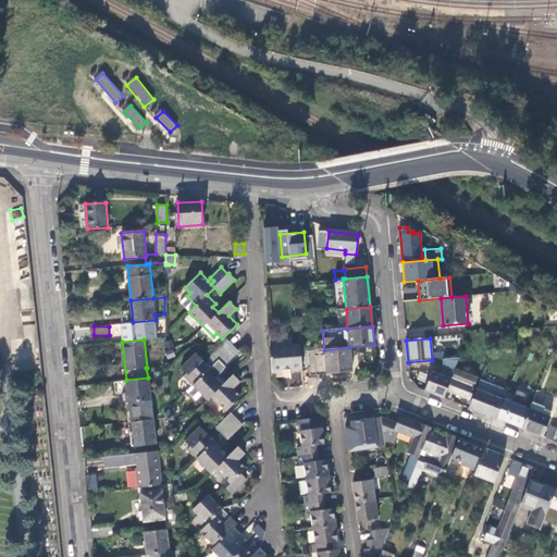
[(227,341),(213,355),(224,367),(238,353),(227,341)]
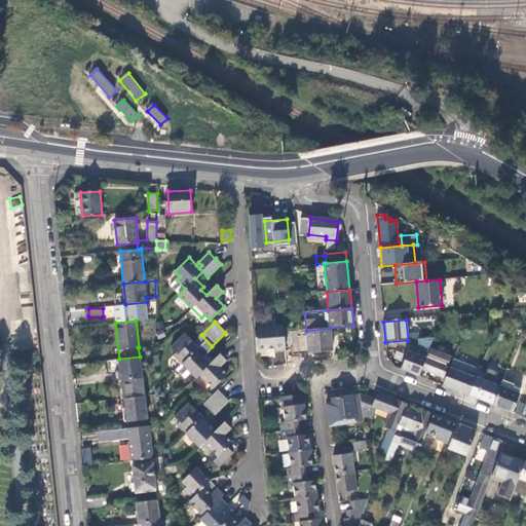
[(257,357),(268,355),(267,348),(285,347),(283,326),(255,328),(257,357)]
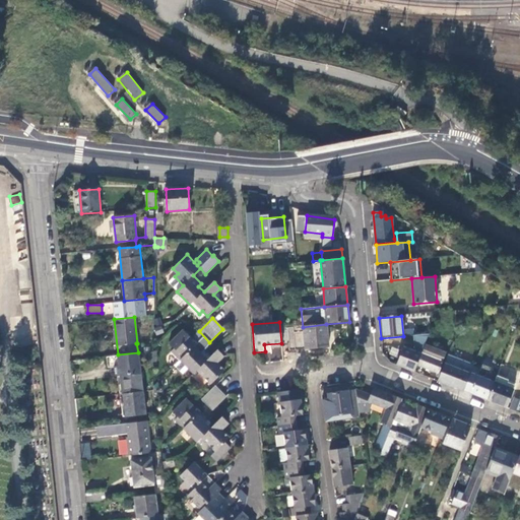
[(329,346),(326,324),(303,327),(294,328),(296,345),(305,345),(306,348),(329,346)]
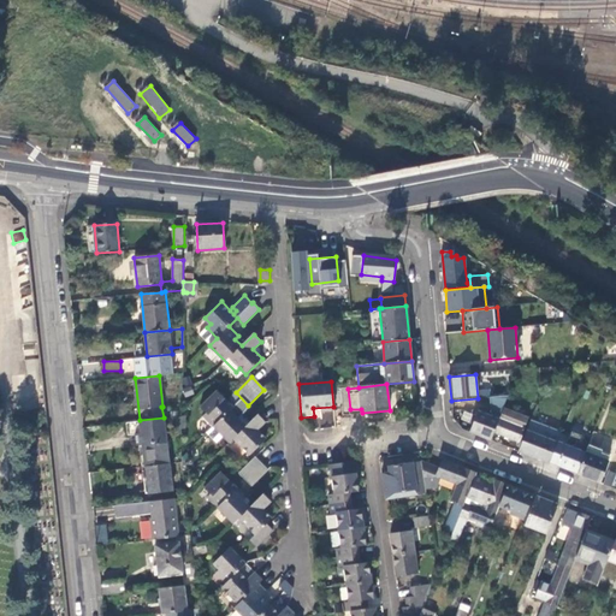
[(250,456),(266,440),(258,431),(265,424),(258,415),(249,425),(247,427),(240,419),(242,416),(218,391),(201,406),(207,413),(203,415),(213,426),(223,437),(229,443),(234,439),(250,456)]
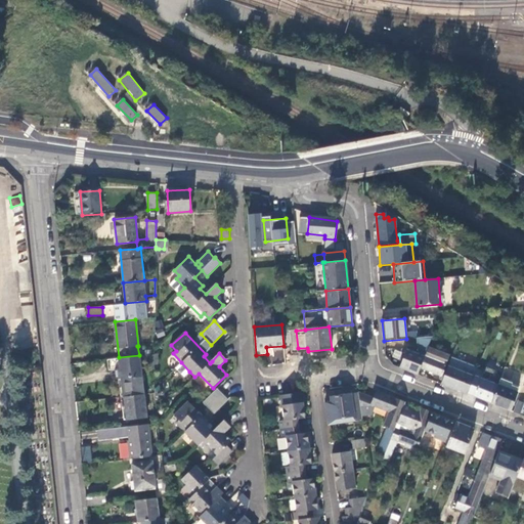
[(429,346),(432,337),(418,338),(419,351),(419,354),(406,350),(399,368),(418,376),(420,368),(429,346)]
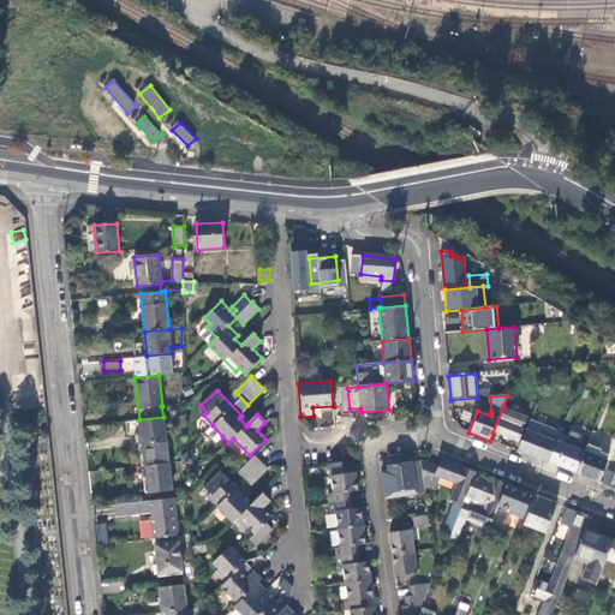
[(526,417),(503,406),(493,433),(518,442),(523,429),(523,428),(526,417)]
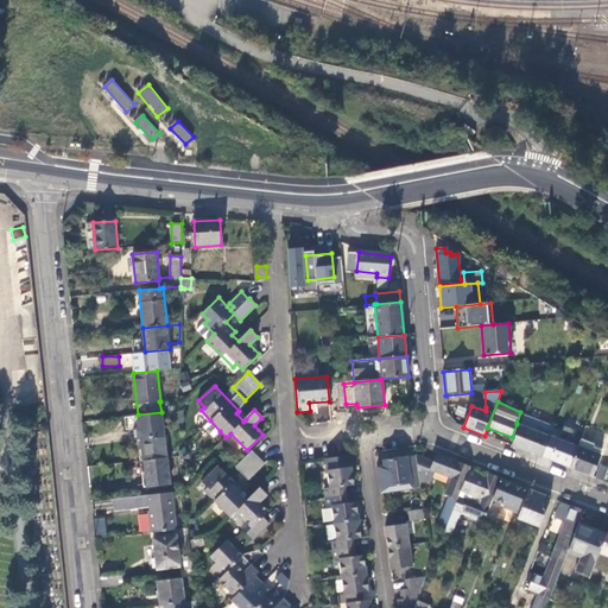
[(246,419),(239,411),(236,413),(244,422),(246,419)]
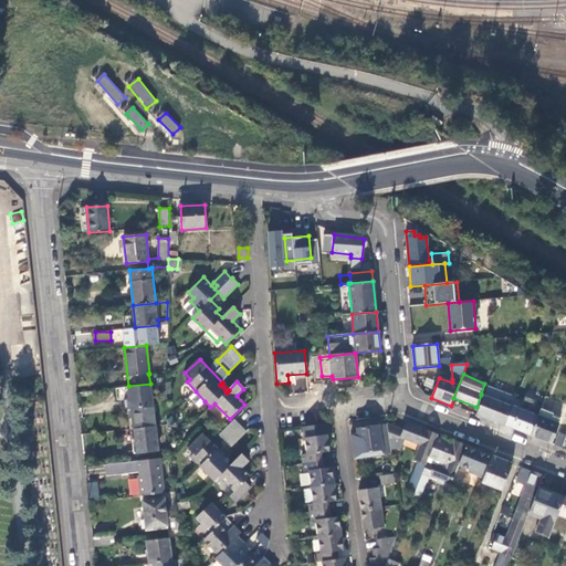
[(132,408),(134,428),(156,426),(150,384),(128,386),(130,398),(125,398),(126,409),(132,408)]
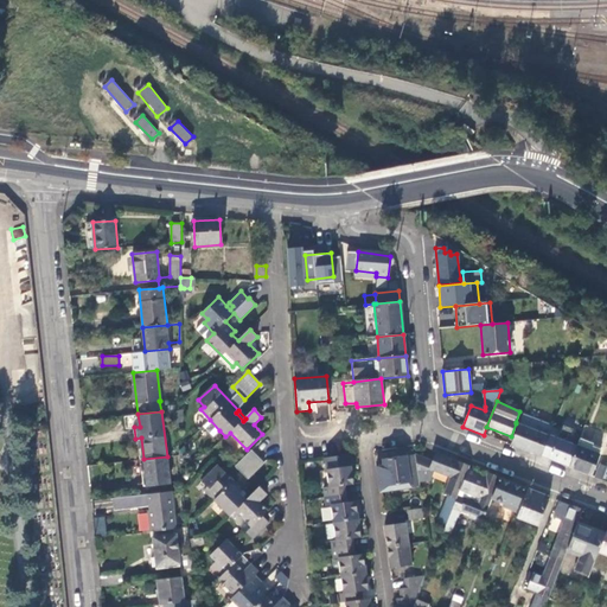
[(126,428),(134,427),(140,427),(138,414),(125,416),(126,428)]
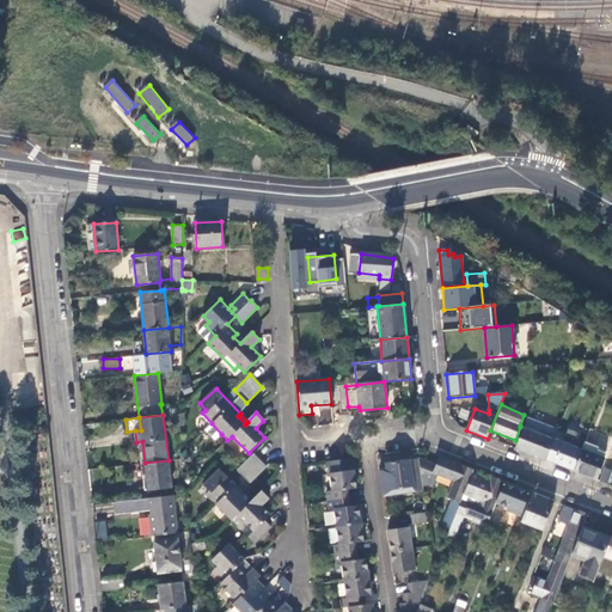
[(527,417),(515,450),(545,461),(554,441),(558,429),(527,417)]
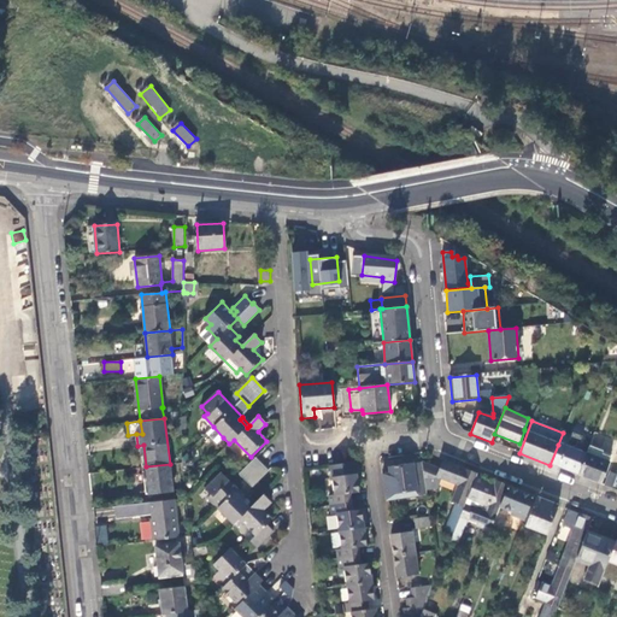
[(213,427),(206,433),(216,444),(223,438),(213,427)]
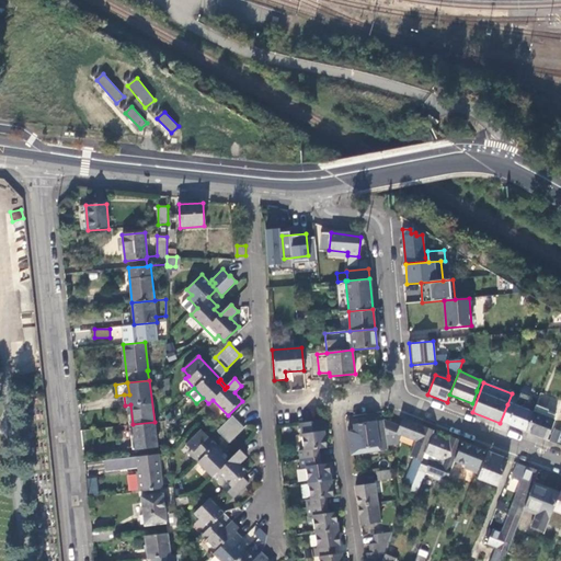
[(525,433),(533,413),(526,411),(530,398),(521,395),(516,407),(514,407),(506,425),(525,433)]
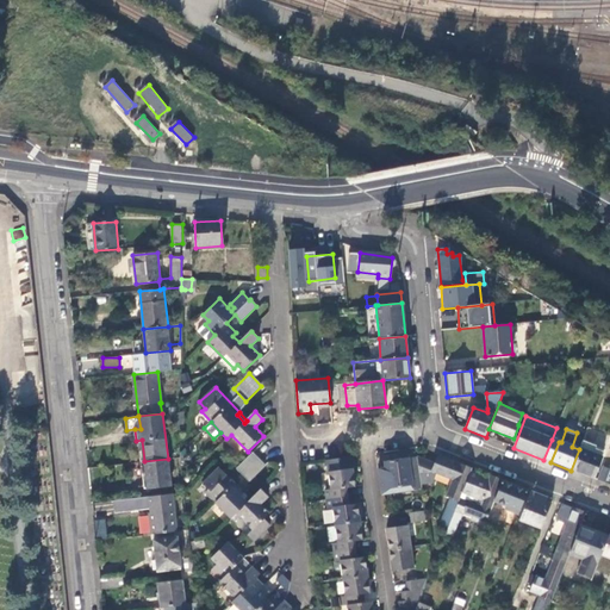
[(559,442),(552,440),(543,460),(551,462),(559,442)]
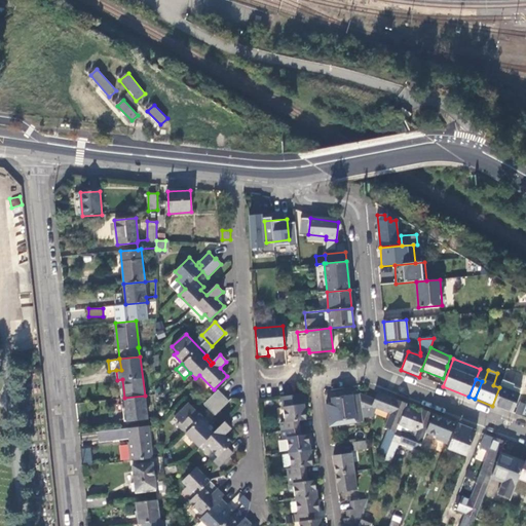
[(522,388),(502,381),(499,387),(492,406),(512,413),(522,388)]
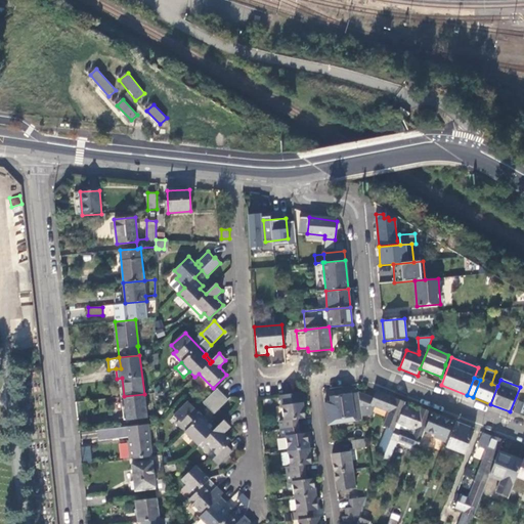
[(214,415),(227,401),(218,391),(204,403),(214,415)]
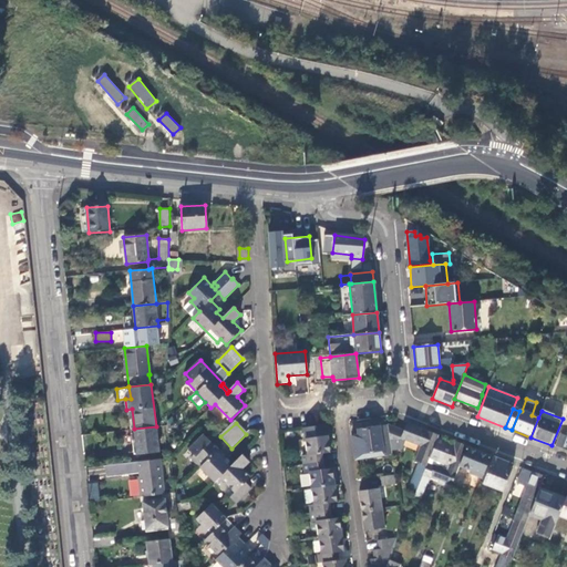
[(403,431),(388,425),(391,449),(401,449),(405,440),(420,446),(414,462),(421,464),(416,473),(423,475),(428,463),(429,459),(437,439),(437,436),(406,424),(403,431)]
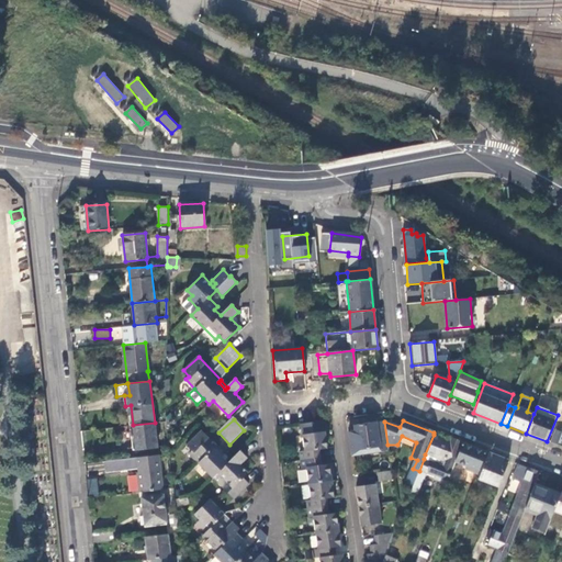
[(157,446),(169,444),(166,422),(155,423),(133,425),(134,437),(136,436),(138,450),(157,448),(157,446)]
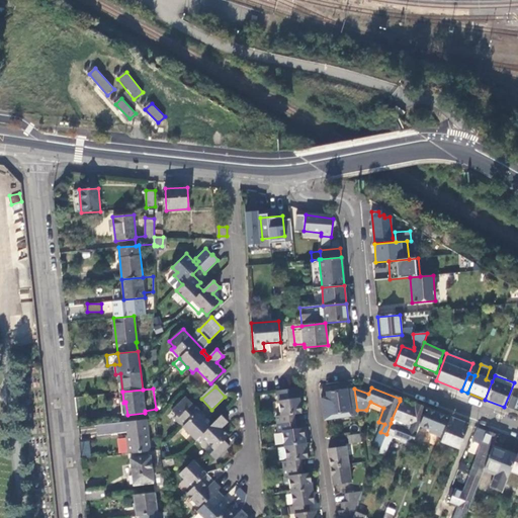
[(275,416),(276,425),(294,423),(293,414),(300,413),(298,398),(297,398),(296,389),(277,392),(280,415),(275,416)]
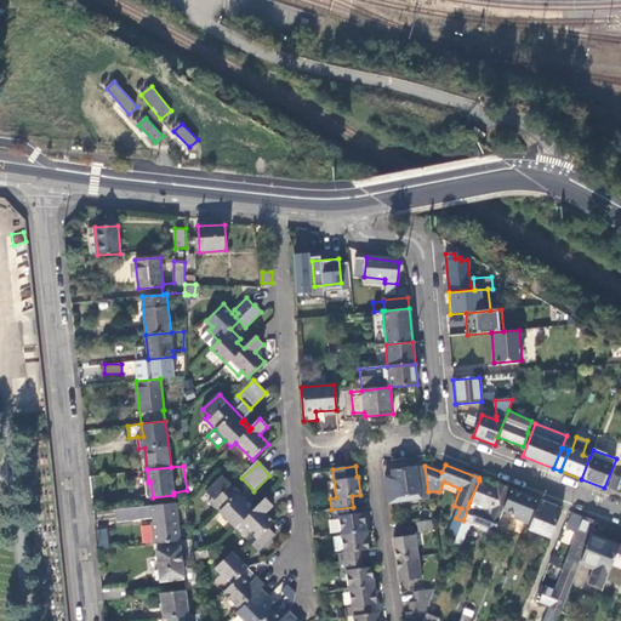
[(388,499),(387,499),(387,502),(429,496),(428,491),(425,466),(391,471),(392,477),(385,478),(388,499)]
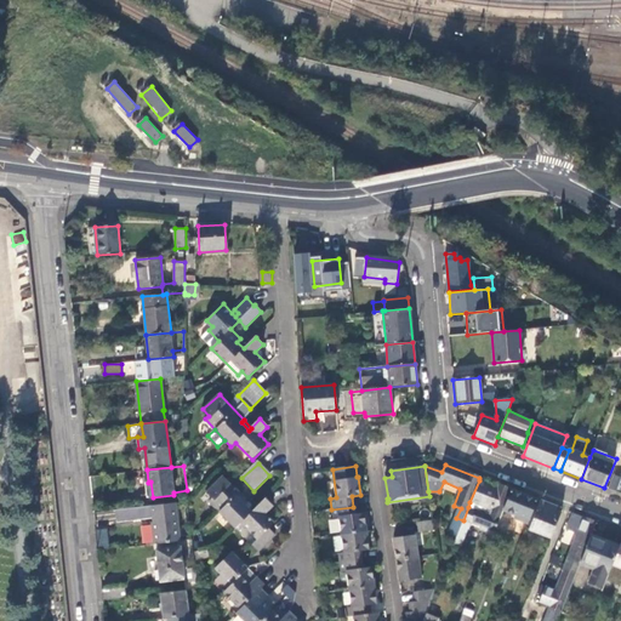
[(252,545),(258,552),(275,536),(269,529),(274,524),(266,514),(273,507),(267,500),(252,513),(245,505),(248,502),(222,476),(206,493),(212,499),(209,502),(235,529),(241,523),(257,541),(252,545)]
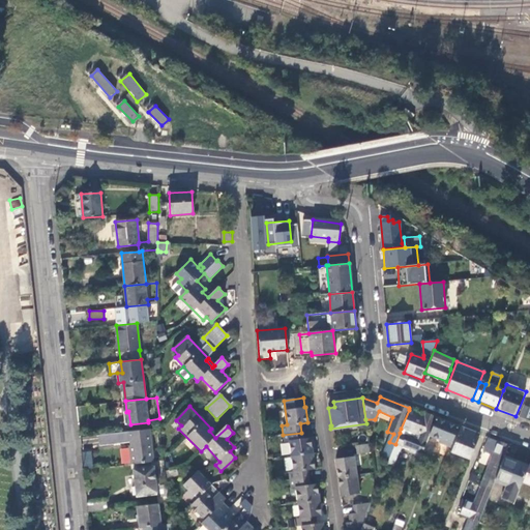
[(525,420),(529,408),(524,406),(520,418),(525,420)]
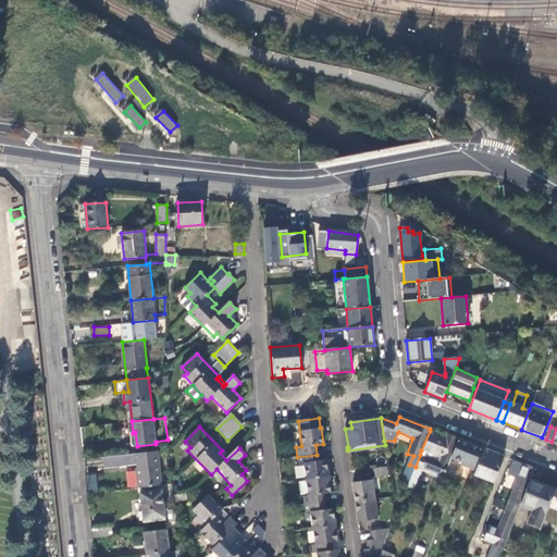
[(446,437),(430,431),(421,450),(436,457),(435,461),(420,455),(416,467),(433,474),(432,475),(443,480),(446,471),(452,458),(449,458),(458,440),(447,435),(446,437)]
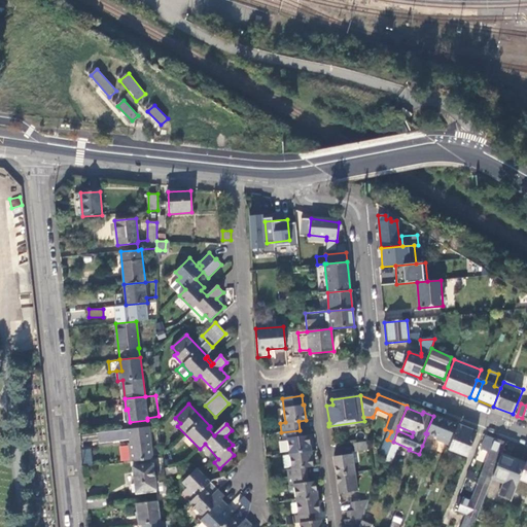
[(427,433),(422,446),(429,449),(433,441),(429,438),(431,435),(437,437),(435,441),(442,444),(442,443),(447,445),(455,424),(434,416),(427,433)]
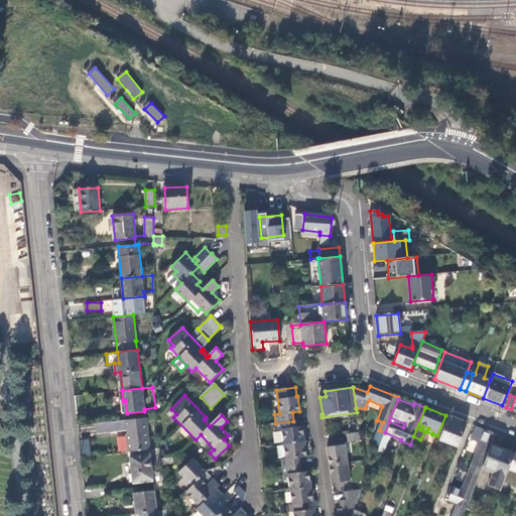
[(467,423),(448,416),(439,439),(458,447),(467,423)]
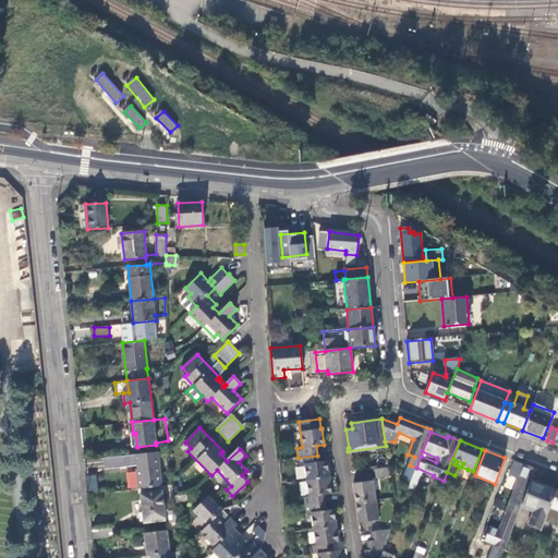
[(138,489),(162,486),(158,451),(104,458),(105,470),(137,465),(137,469),(136,470),(138,489)]
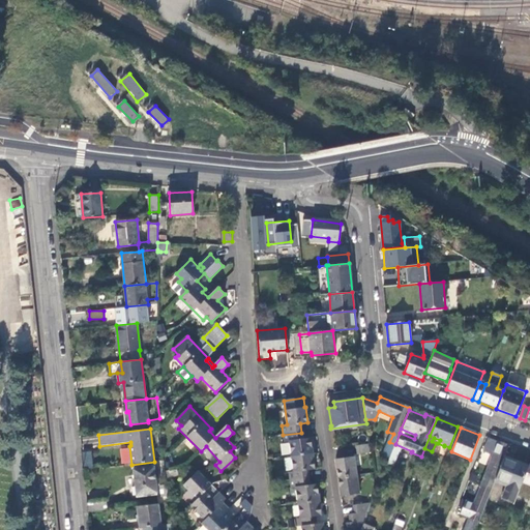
[(414,439),(415,435),(401,429),(400,433),(414,439)]
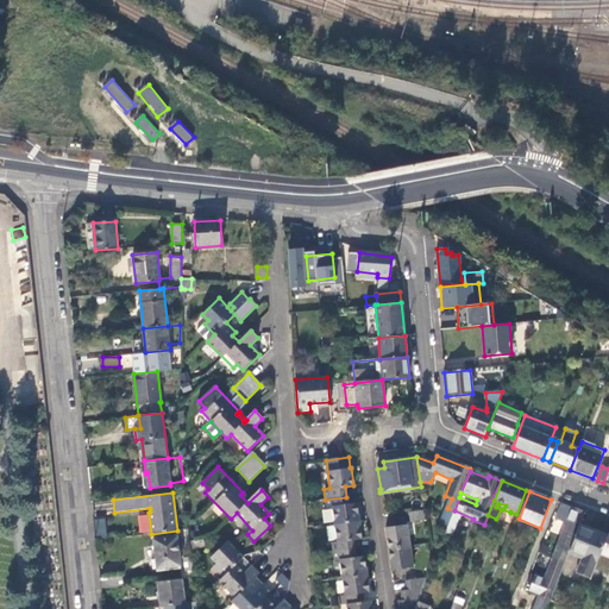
[(346,497),(325,500),(326,507),(331,506),(334,526),(358,522),(356,502),(347,503),(346,497)]
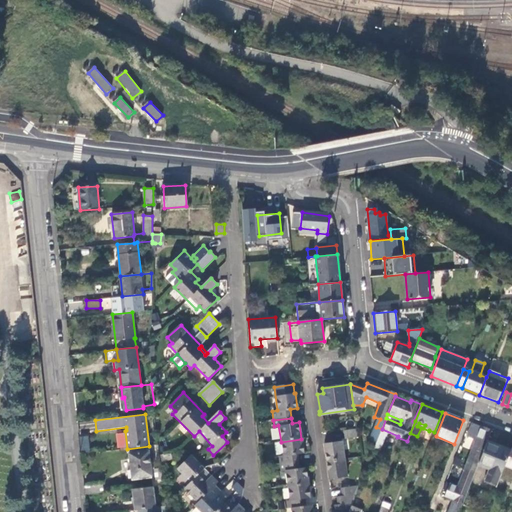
[(491,431),(481,427),(471,424),(466,436),(476,440),(464,470),(474,474),(477,466),(487,442),(491,431)]
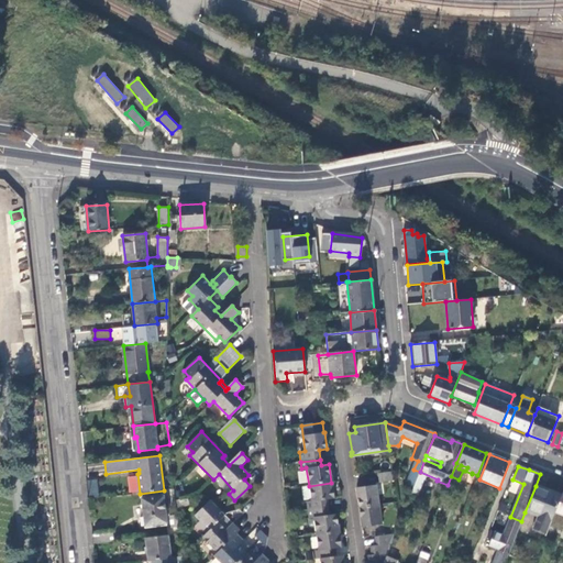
[(393,472),(378,474),(379,484),(395,482),(393,472)]
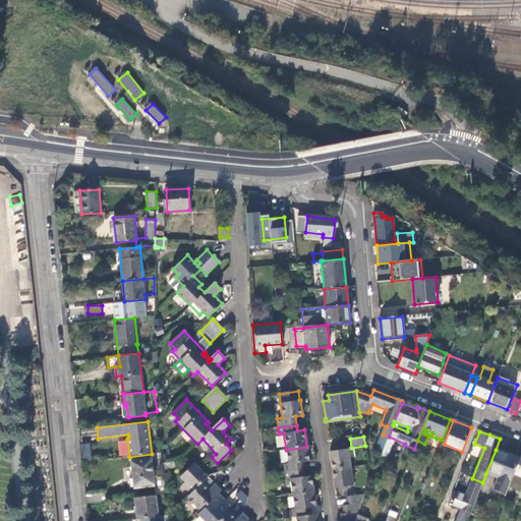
[(90,444),(81,444),(82,459),(91,458),(90,444)]
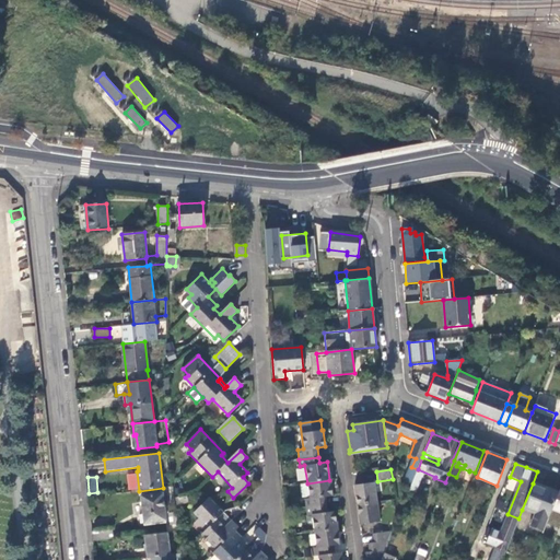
[(305,509),(326,505),(325,496),(331,496),(329,480),(307,483),(308,498),(304,499),(305,509)]
